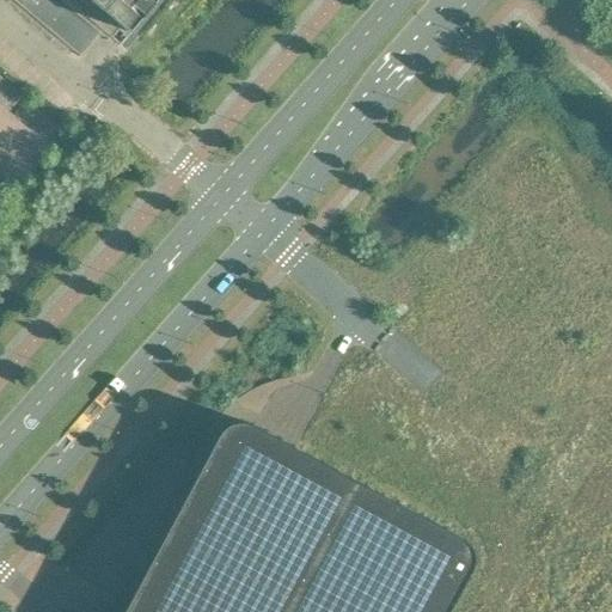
[(92,0),(130,32),(133,34),(160,0),(92,0)]
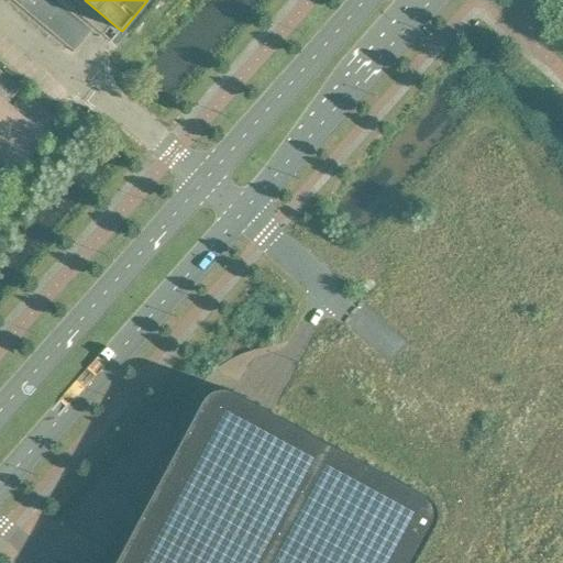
[(266,409),(232,390),(227,389),(221,388),(216,389),(210,392),(207,395),(203,399),(114,562),(414,562),(434,525),(437,520),(438,515),(437,509),(434,505),(431,500),(428,496),(266,409)]
